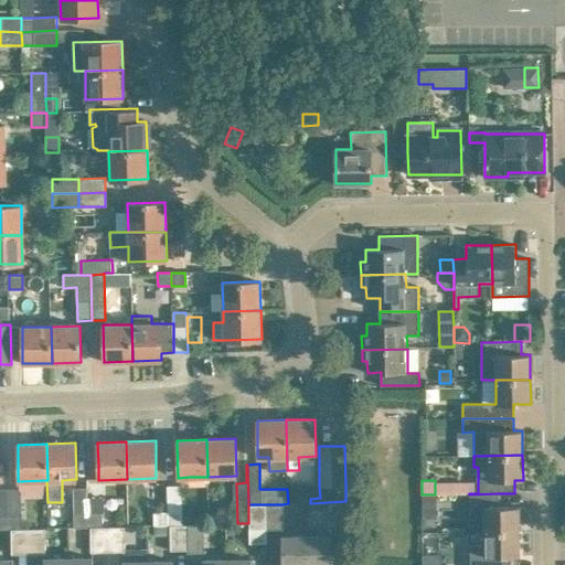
[(183,524),(182,511),(182,486),(168,486),(168,512),(153,512),(155,525),(183,524)]
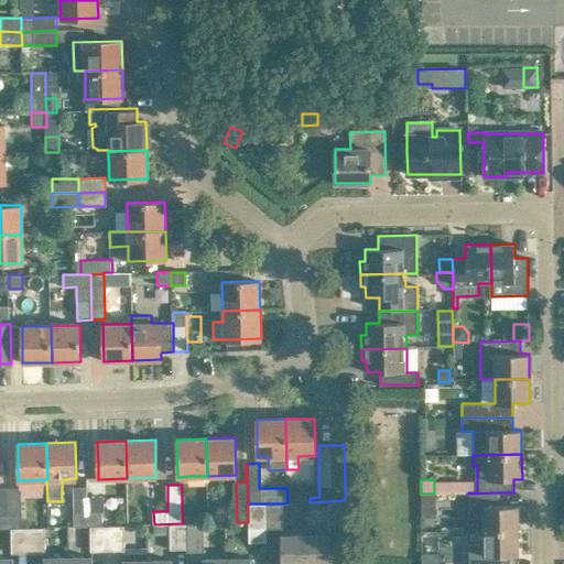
[(74,486),(74,513),(75,525),(88,525),(88,512),(87,486),(74,486)]
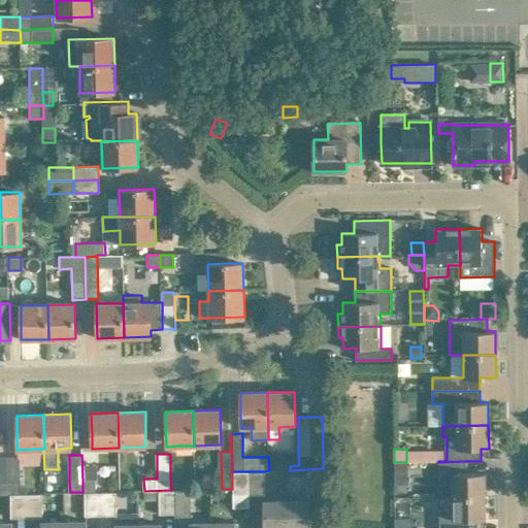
[(452,484),(452,496),(485,496),(485,473),(466,473),(465,461),(438,462),(438,484),(452,484)]
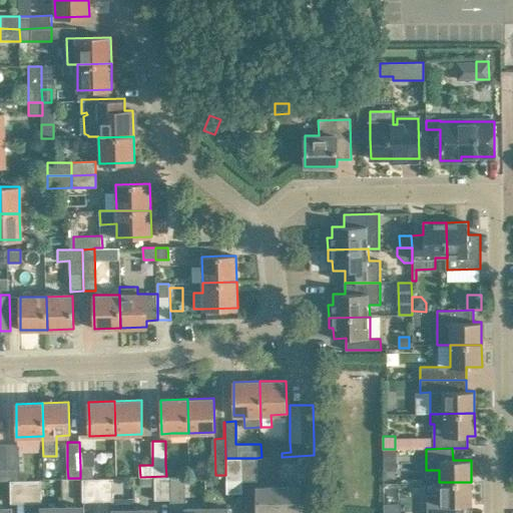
[(300,486),(279,487),(279,512),(301,512),(301,495),(314,494),(314,456),(298,457),(299,480),(300,480),(300,486)]
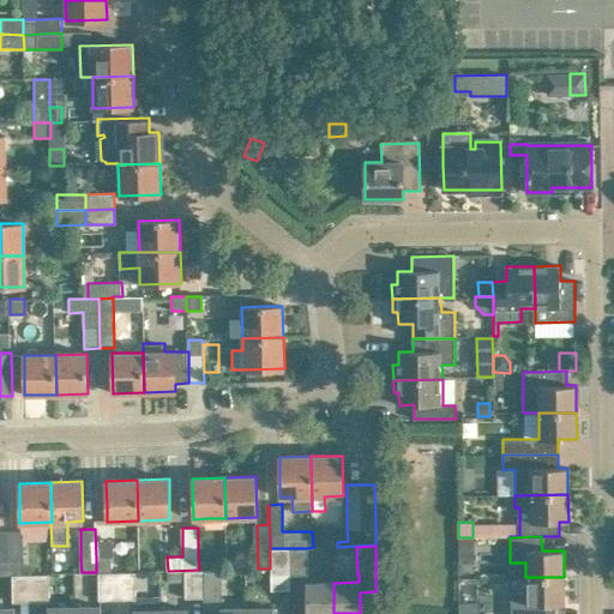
[(289,590),(289,576),(289,548),(270,548),(270,569),(271,590),(289,590)]
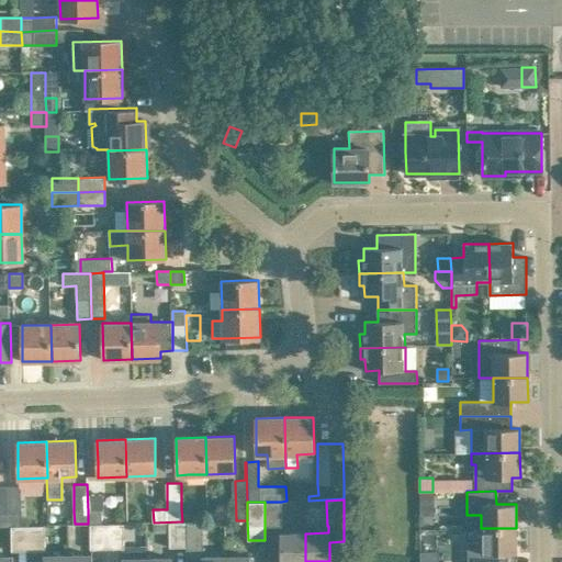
[(281,502),(265,502),(265,527),(281,526),(281,502)]
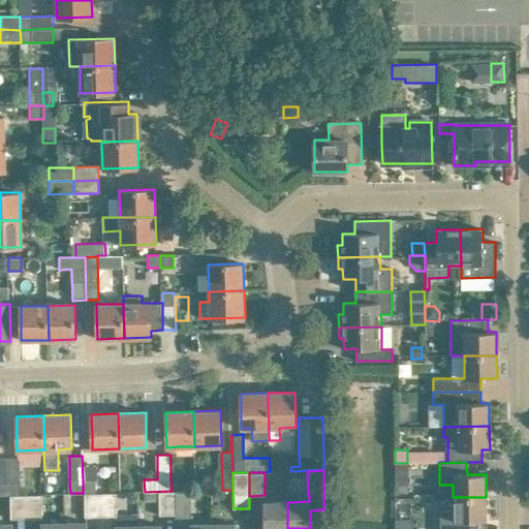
[(83,493),(84,493),(96,493),(96,480),(83,480),(83,493)]
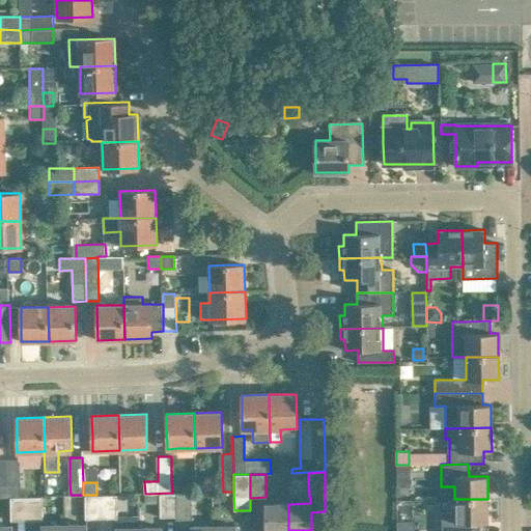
[(8,497),(10,497),(22,497),(22,484),(7,484),(8,497)]
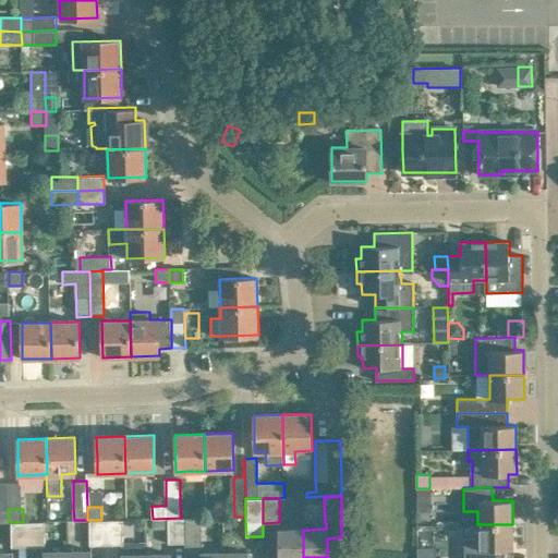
[(184,518),(181,518),(153,519),(153,529),(167,529),(168,543),(184,543),(184,518)]
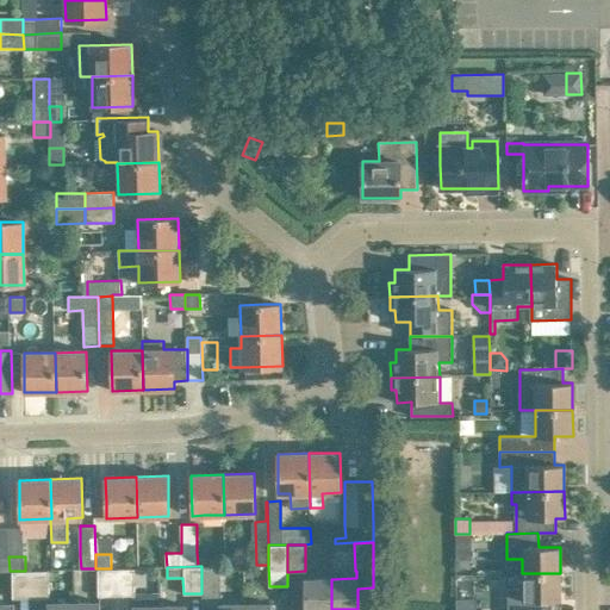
[(219,566),(201,566),(201,593),(221,593),(221,579),(219,566)]
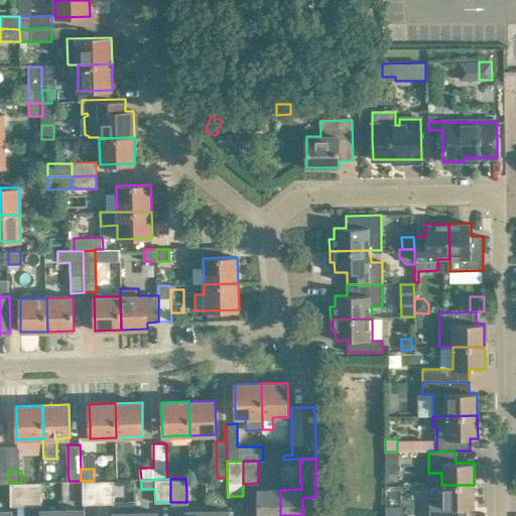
[(98,481),(99,504),(113,503),(113,480),(98,481)]
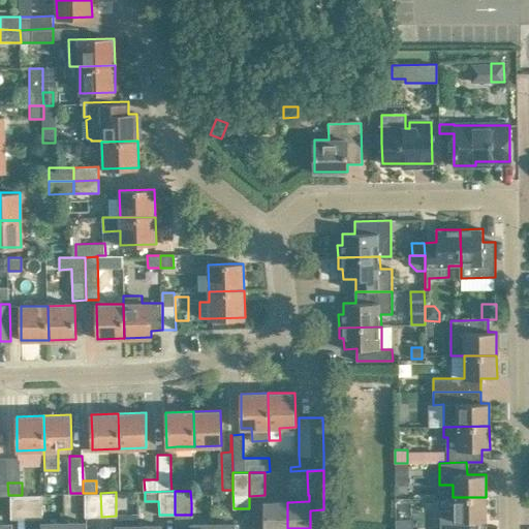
[(101,517),(100,493),(96,493),(84,493),(85,517),(101,517)]
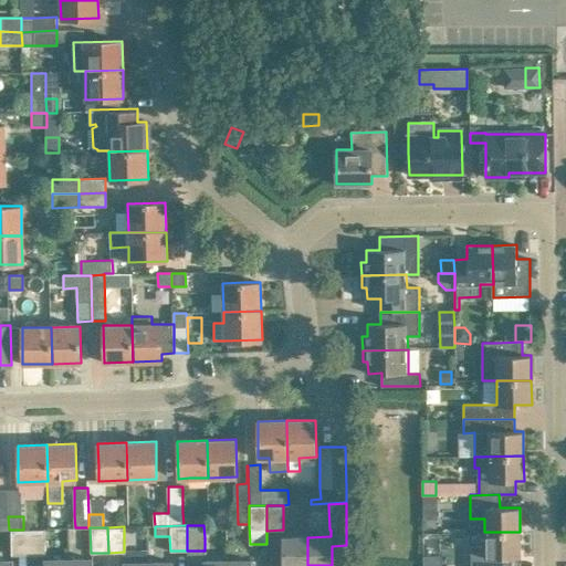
[(28,528),(23,530),(11,530),(11,555),(29,555),(28,528)]
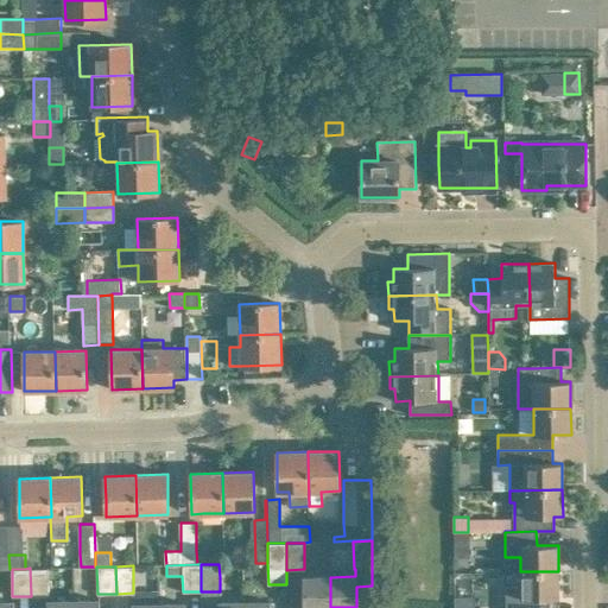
[(30,568),(31,596),(49,595),(48,568),(30,568)]
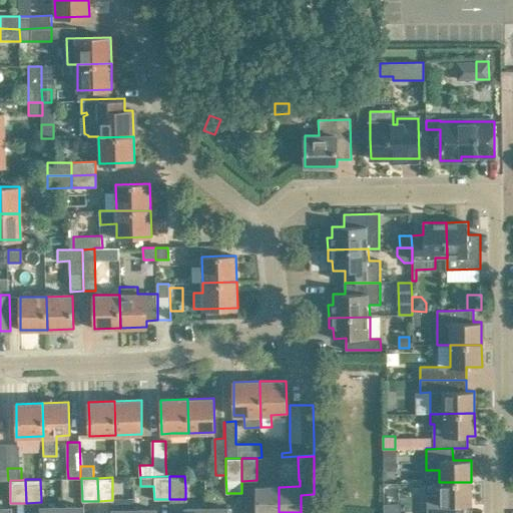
[(439,494),(427,494),(427,512),(464,512),(464,505),(472,504),(471,482),(439,482),(439,494)]
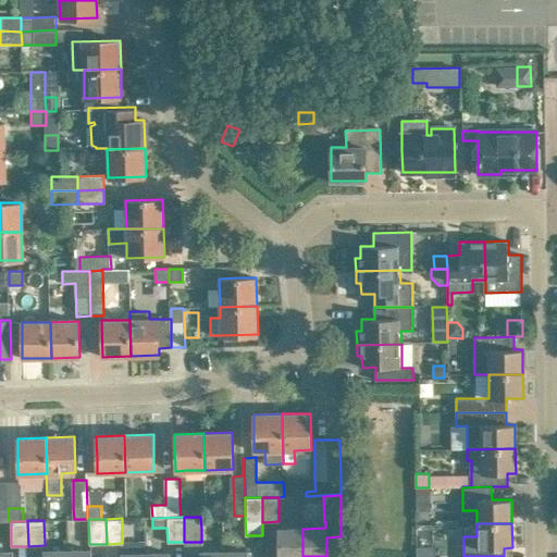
[(302,556),(302,529),(277,529),(277,556),(302,556)]
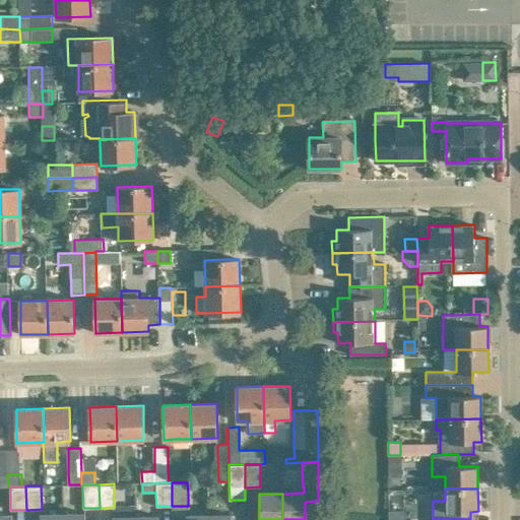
[(417,514),(416,502),(402,502),(403,514),(417,514)]
